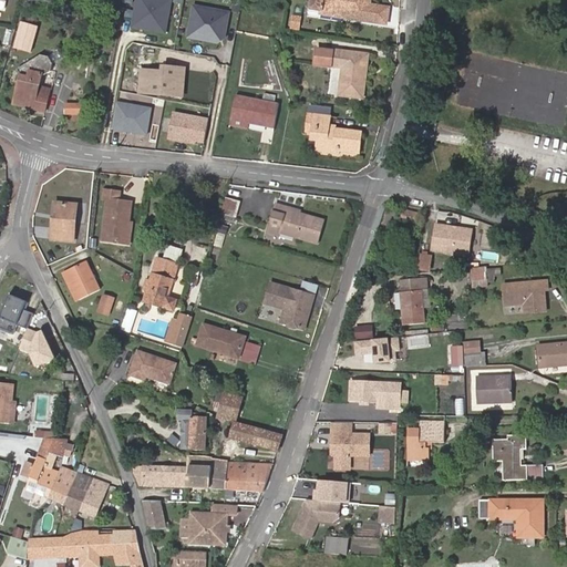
[(166,32),(172,0),(136,0),(132,27),(166,32)]
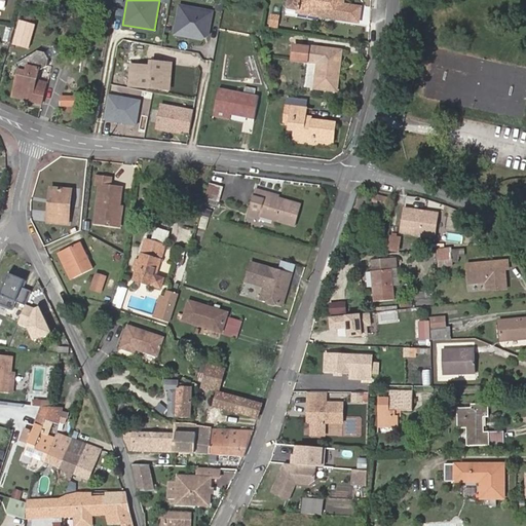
[(298,9),(299,0),(290,0),(289,7),(298,9)]
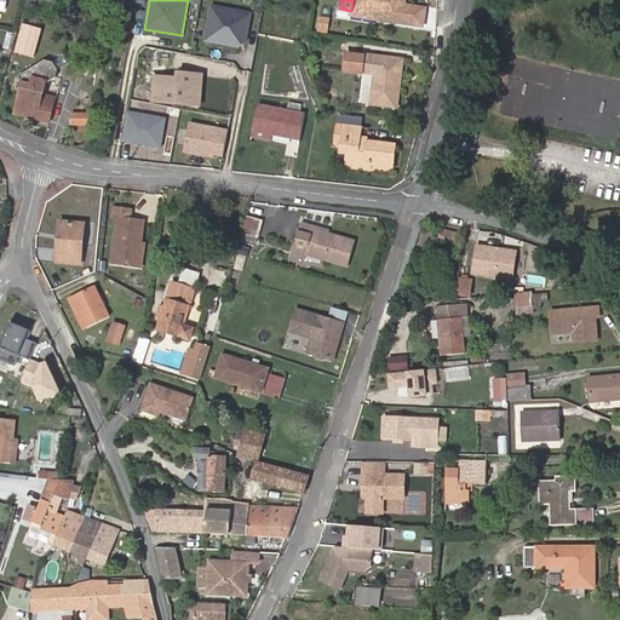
[(377,15),(375,19),(422,27),(424,10),(405,6),(405,0),(352,0),(351,11),(377,15)]
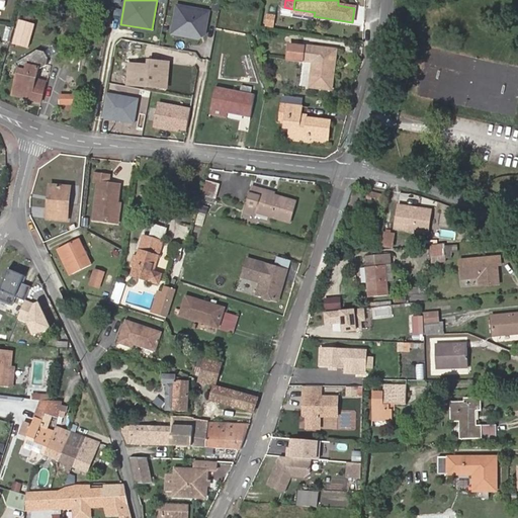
[(204,32),(208,9),(177,3),(174,23),(186,25),(184,33),(200,36),(201,32),(204,32)]
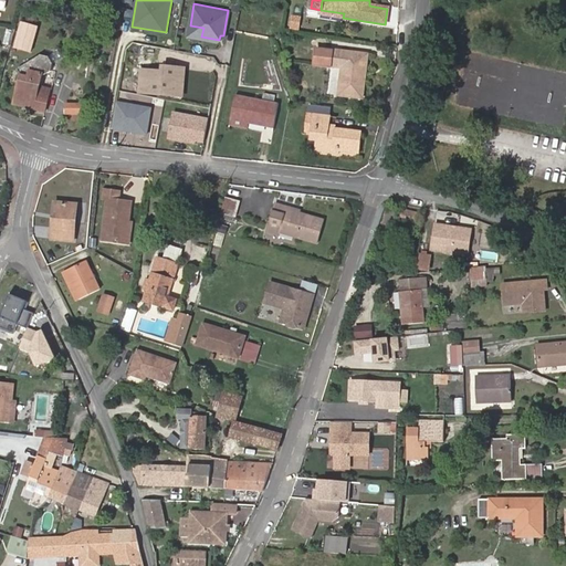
[(29,51),(38,17),(24,13),(16,48),(29,51)]
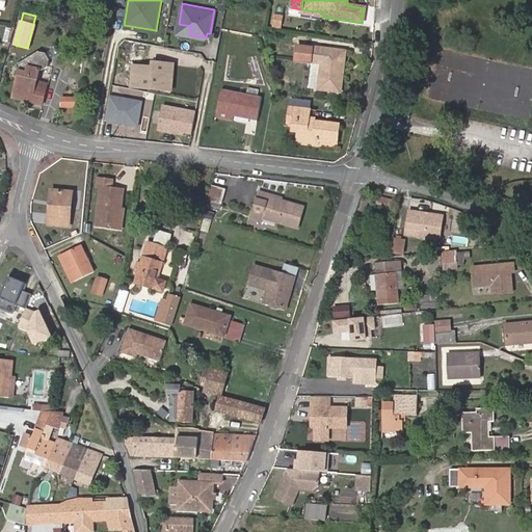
[(339,73),(342,50),(313,46),(313,48),(297,45),(295,59),(321,64),(318,88),(340,92),(343,74),(339,73)]
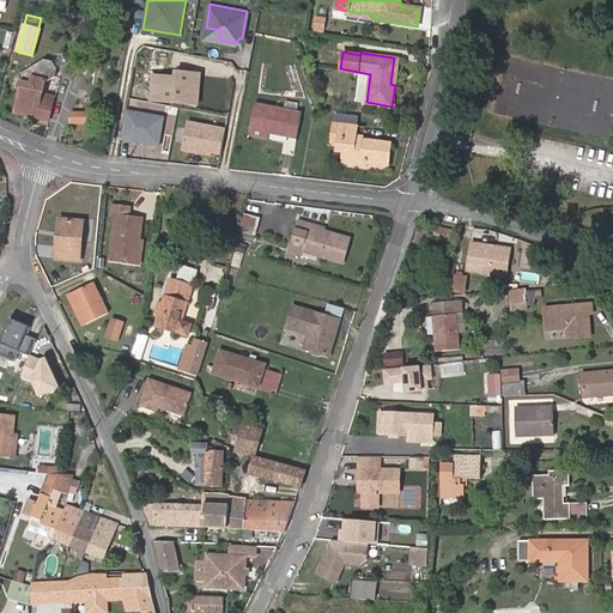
[(16,113),(48,120),(54,96),(31,91),(37,87),(43,89),(46,82),(47,82),(55,78),(58,70),(53,62),(44,60),(19,74),(23,80),(22,89),(16,113)]
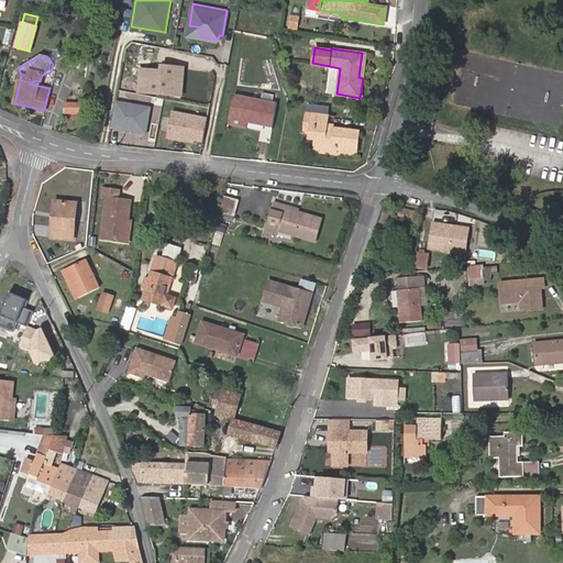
[(142,69),(140,91),(161,94),(162,88),(181,90),(184,69),(163,67),(162,70),(142,69)]
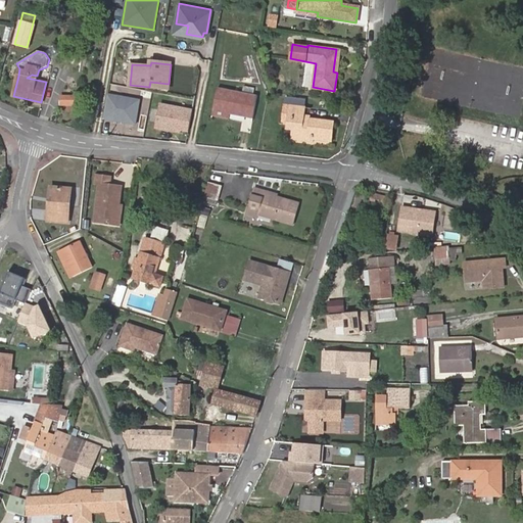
[(216,109),(230,112),(252,115),(255,96),(252,95),(253,87),(242,86),(240,93),(220,89),(216,109)]
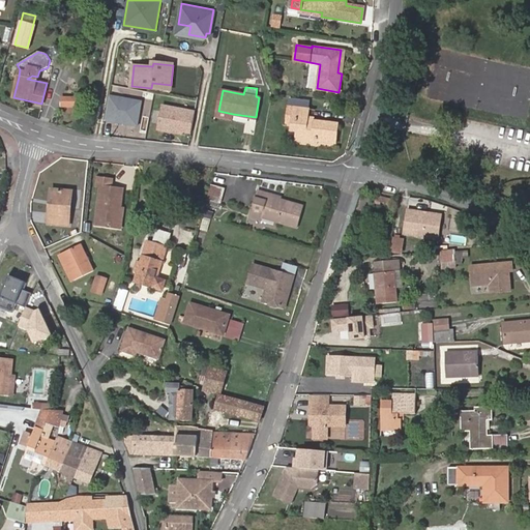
[(143,99),(111,93),(106,118),(138,124),(143,99)]
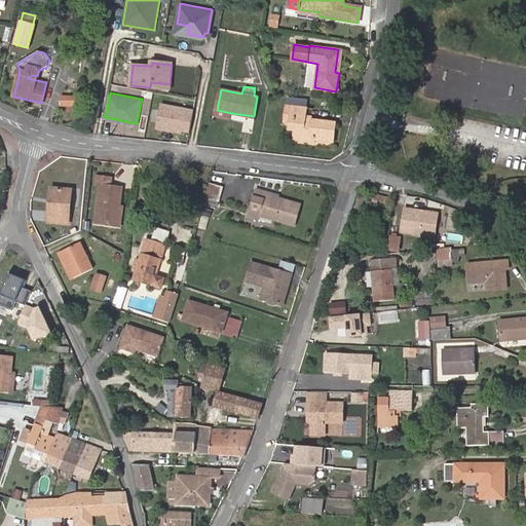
[(77,97),(61,98),(61,106),(78,105),(77,97)]
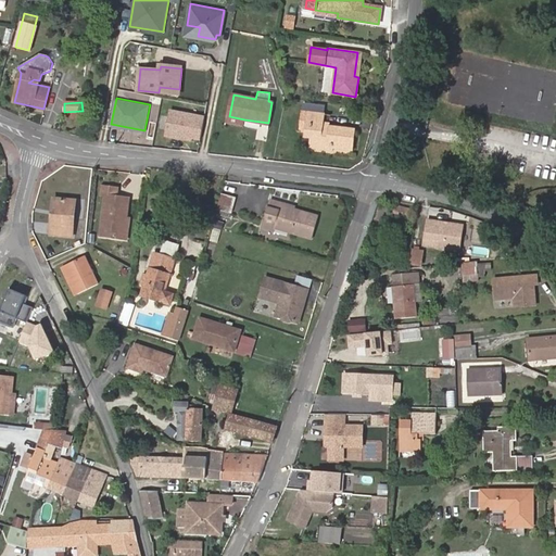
[(308,112),(325,114),(326,105),(304,103),(301,126),(306,126),(308,112)]
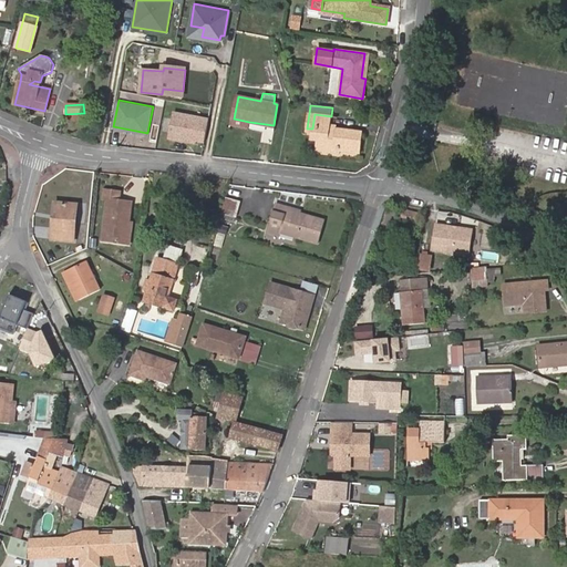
[(205,141),(208,119),(174,112),(169,137),(196,142),(197,140),(205,141)]
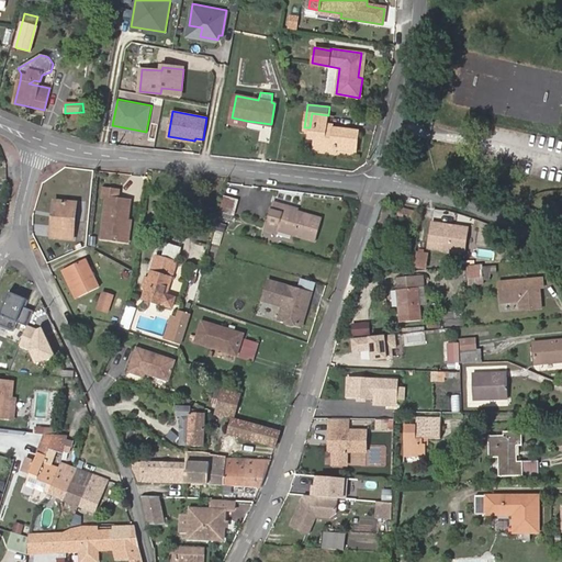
[(353,138),(355,131),(334,128),(333,132),(326,131),(328,115),(312,113),(310,127),(316,128),(315,139),(314,148),(336,152),(336,149),(356,152),(357,139),(353,138)]
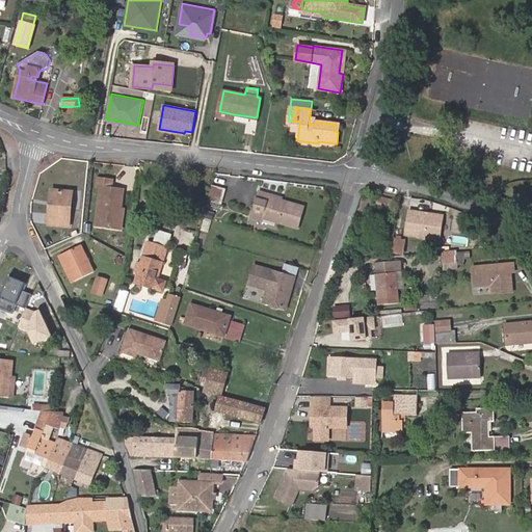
[(233,121),(234,114),(219,111),(218,117),(233,121)]
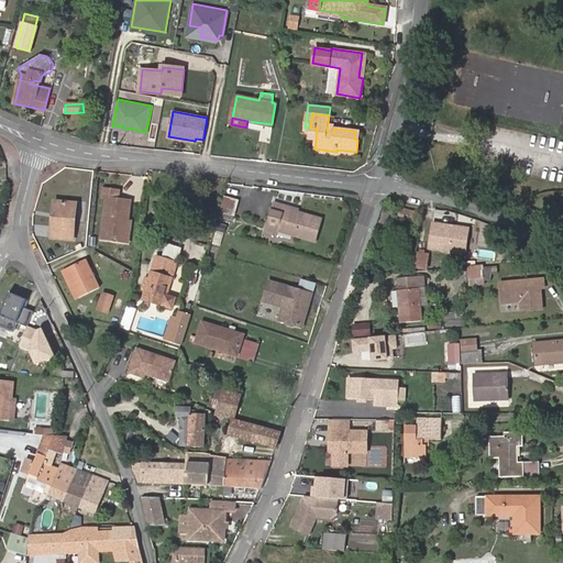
[(125,222),(129,222),(130,202),(117,200),(118,191),(103,190),(102,199),(106,199),(102,240),(123,242),(125,222)]
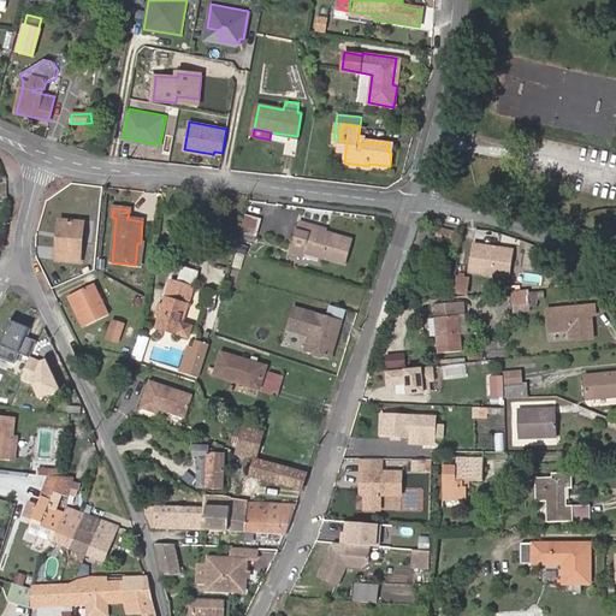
[(256,236),(261,218),(247,215),(242,232),(256,236)]
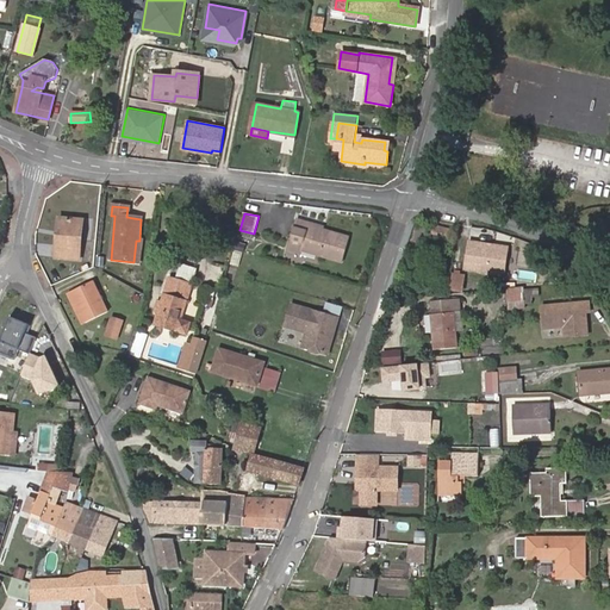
[(303,243),(300,249),(341,261),(349,237),(309,225),(310,222),(298,218),(292,240),(303,243)]
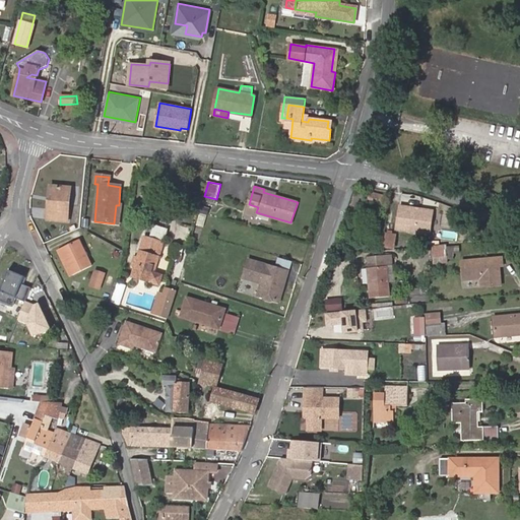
[(70,190),(53,188),(51,204),(48,203),(46,220),(67,222),(70,190)]
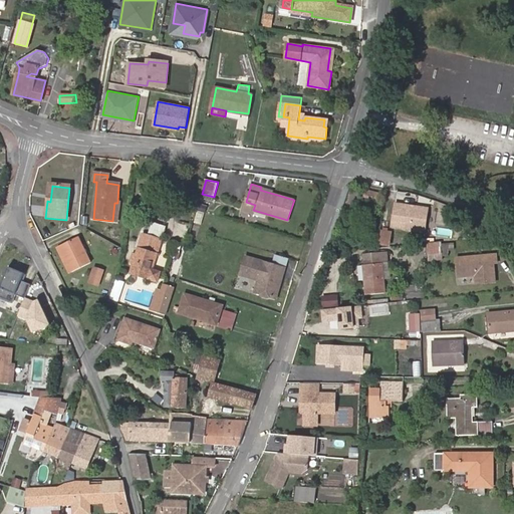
[(426,229),(429,208),(395,204),(392,227),(423,232),(426,229)]
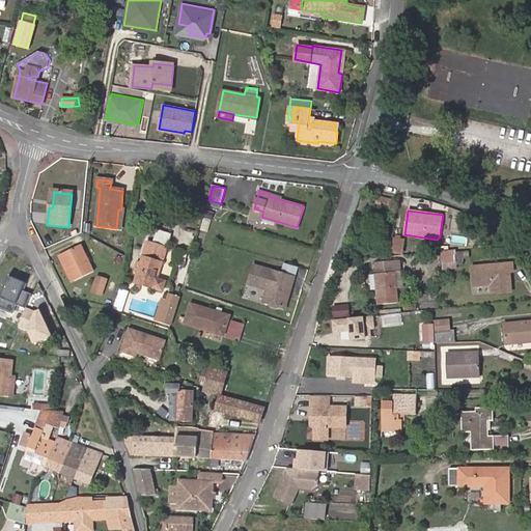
[(156,241),(170,244),(173,232),(159,229),(156,241)]
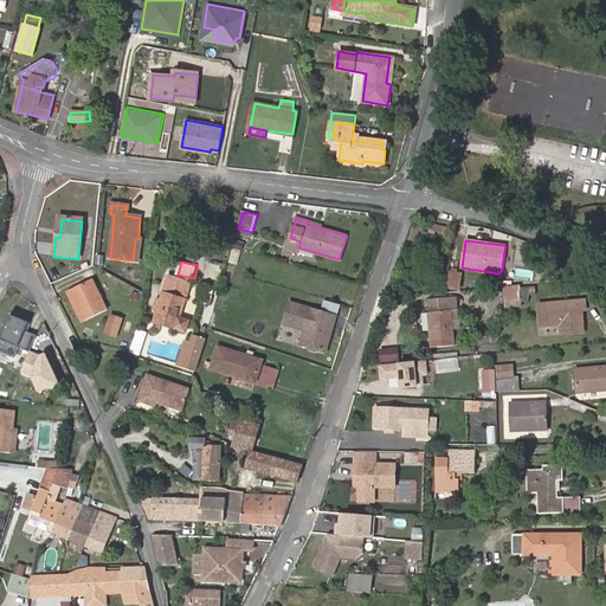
[(458,289),(461,275),(449,274),(447,288),(458,289)]
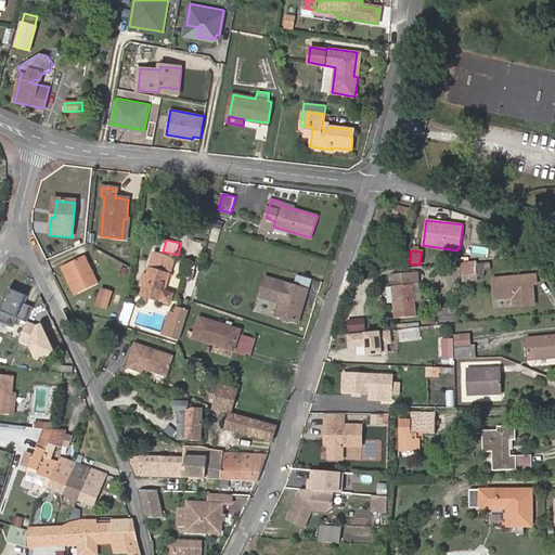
[(140,295),(162,302),(165,293),(176,258),(153,252),(140,295)]
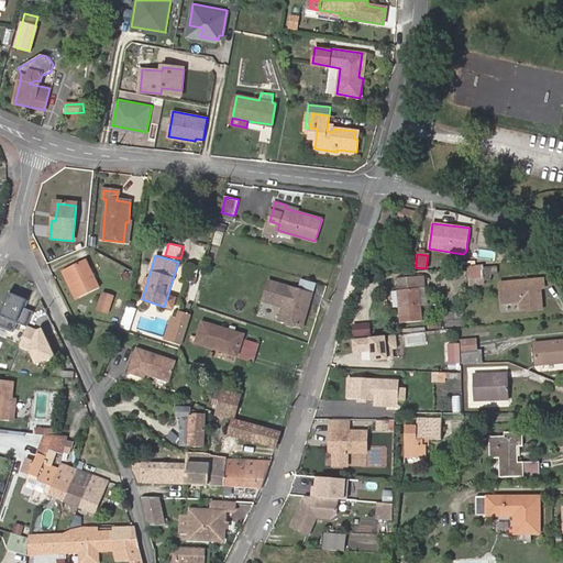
[(181,277),(194,283),(201,267),(189,261),(181,277)]
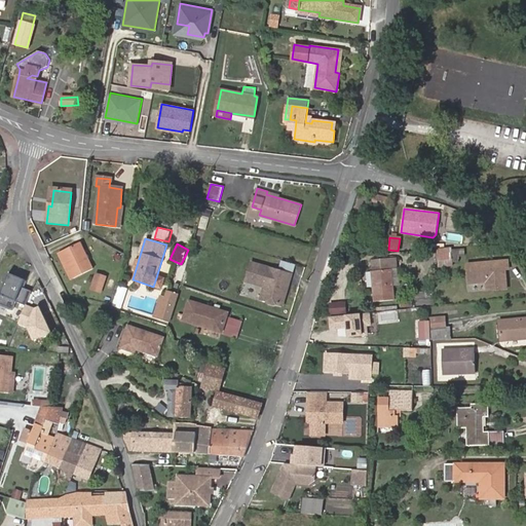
[(78,245),(61,253),(72,278),(90,270),(78,245)]
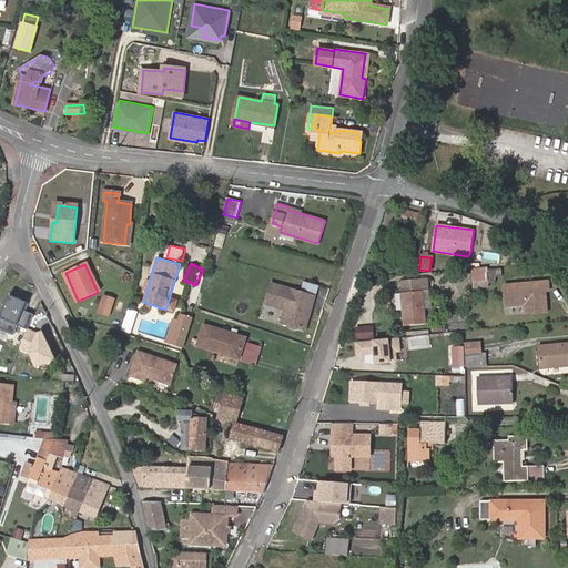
[(473,288),(489,287),(487,269),(473,270),(473,288)]
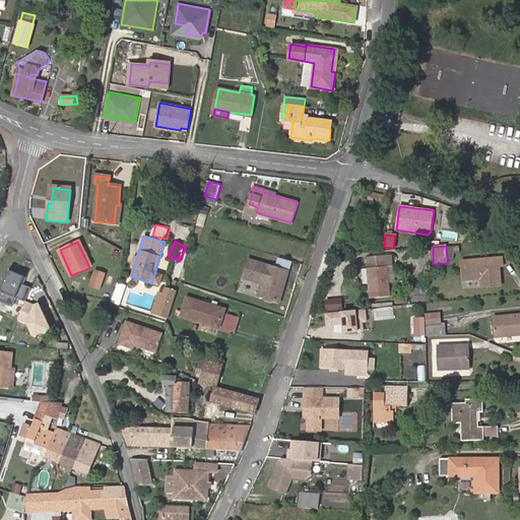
[(60,250),(58,251),(69,276),(71,275),(60,250)]
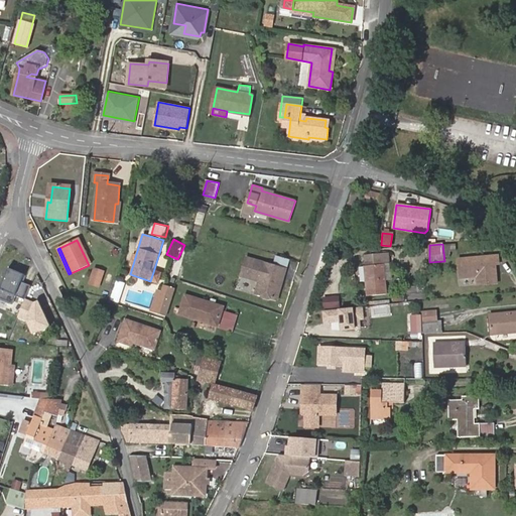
[(391,272),(389,253),(382,254),(384,273),(391,272)]
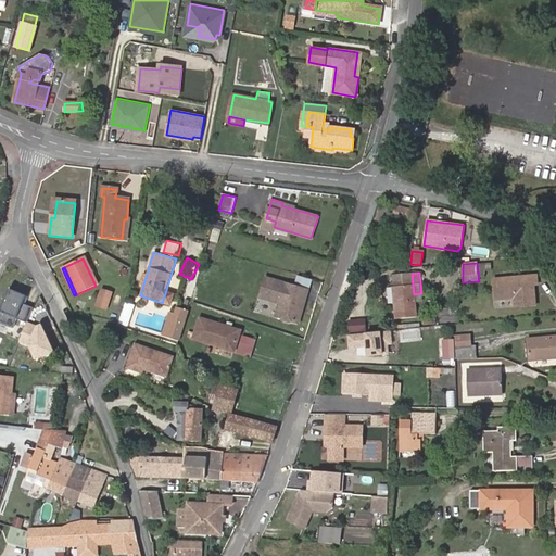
[(412,274),(393,276),(397,319),(416,317),(415,302),(422,302),(421,293),(414,294),(412,274)]
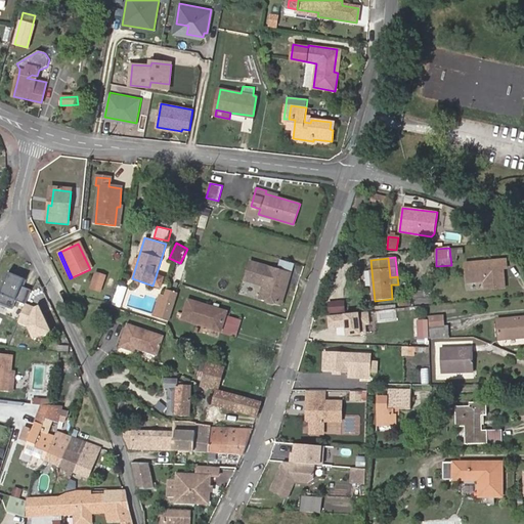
[(503,289),(500,275),(504,275),(504,268),(507,268),(506,259),(465,263),(467,282),(485,280),(485,290),(503,289)]
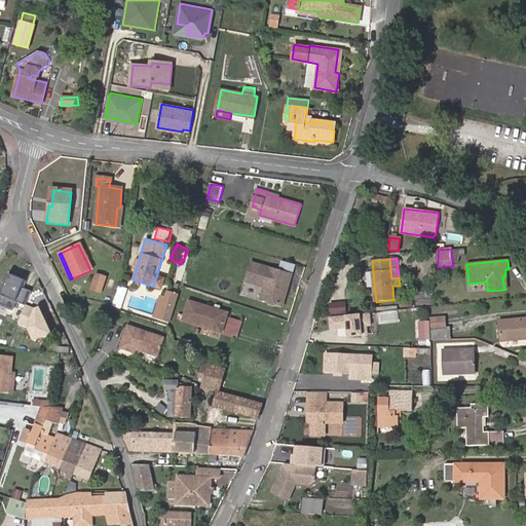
[(252,261),(248,274),(288,286),(292,274),(252,261)]
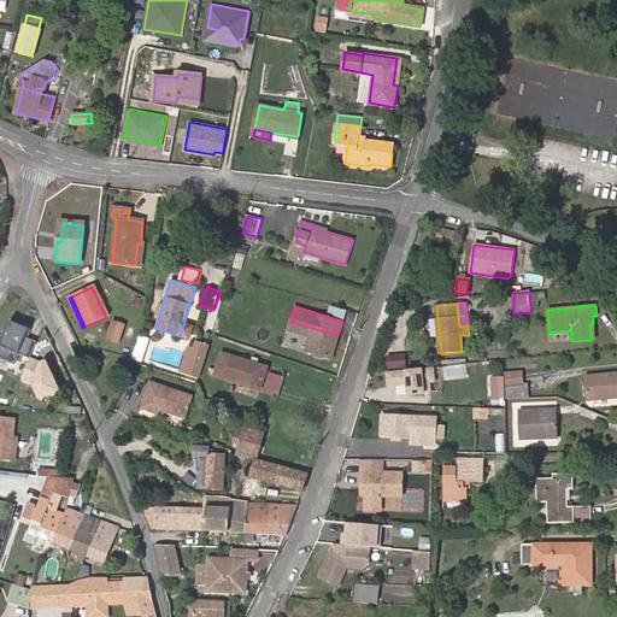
[(31,356),(37,339),(27,334),(29,327),(11,318),(6,331),(4,330),(0,338),(0,354),(16,360),(19,351),(31,356)]
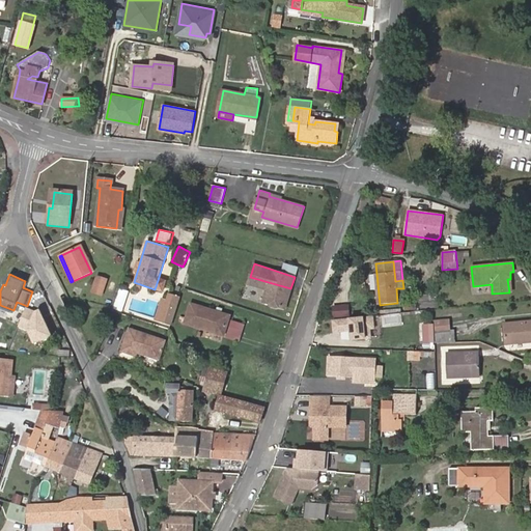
[(290,288),(250,277),(248,282),(267,288),(261,301),(269,303),(270,306),(275,308),(277,306),(284,308),(290,288)]
